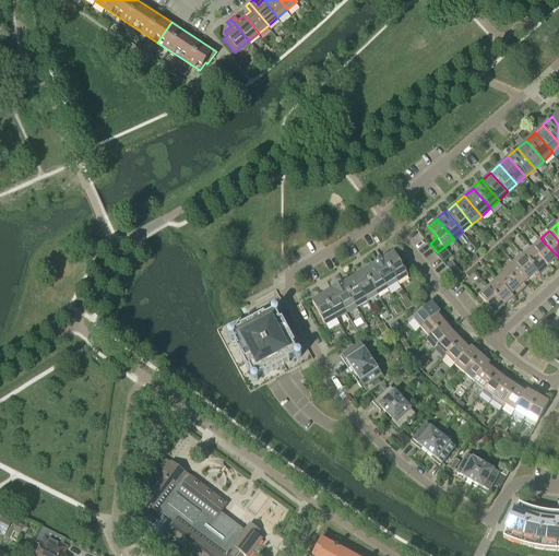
[(557,256),(540,238),(532,246),(548,264),(557,256)]
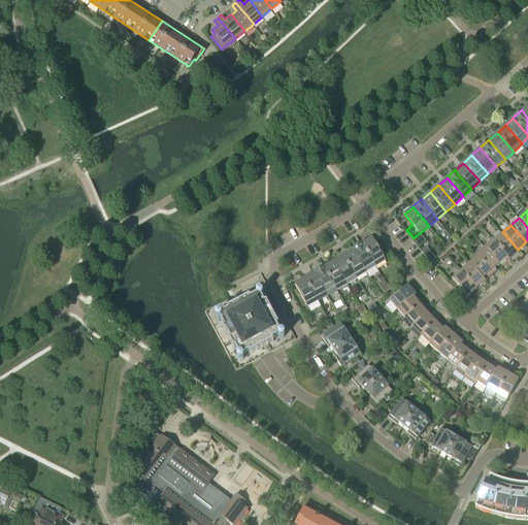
[(502,232),(494,239),(507,255),(510,252),(513,254),(518,250),(502,232)]
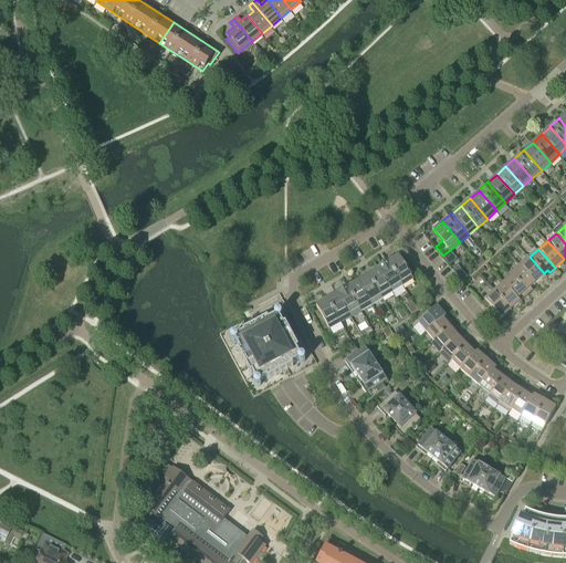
[(399,254),(389,261),(388,261),(402,283),(413,277),(399,254)]
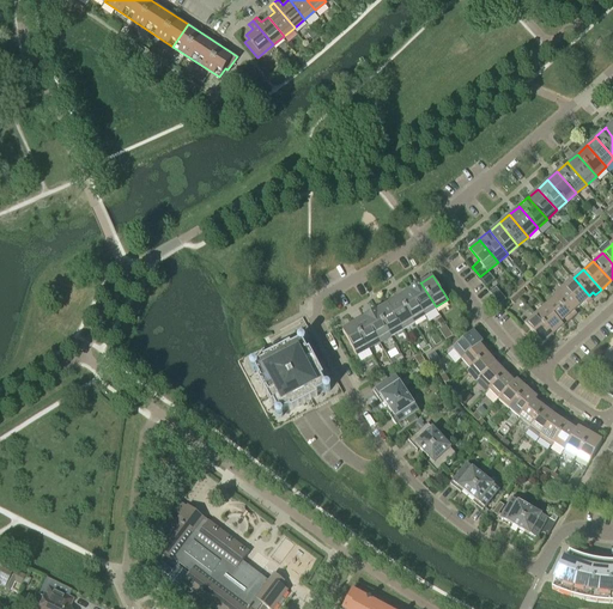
[(571,275),(562,284),(580,304),(589,296),(574,278),(571,275)]
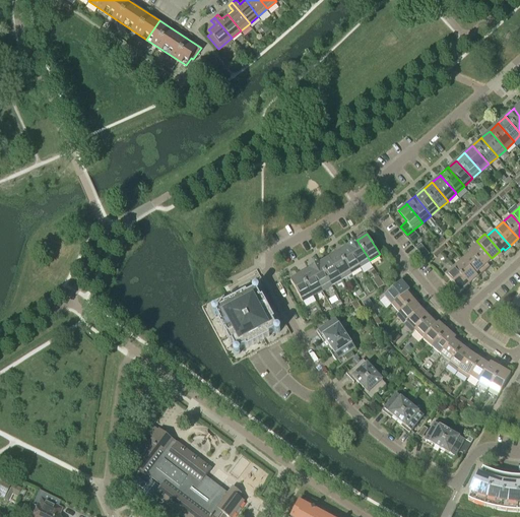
[(356,240),(358,240),(358,239),(346,246),(347,246),(361,266),(370,260),(356,240)]
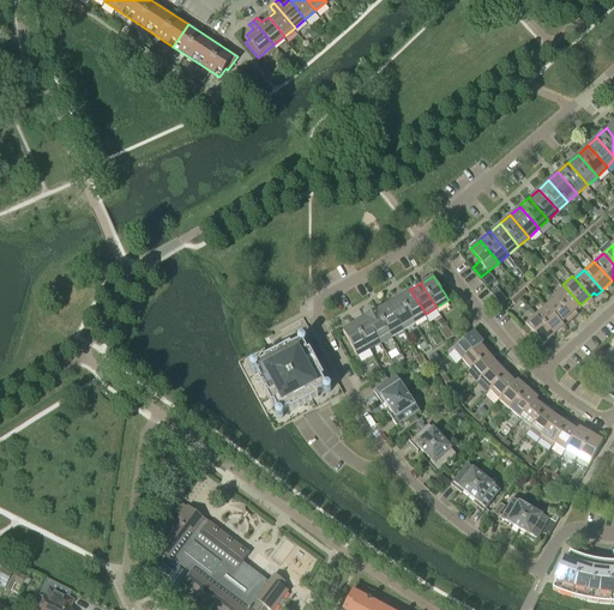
[(500,301),(507,296),(499,284),(492,289),(500,301)]
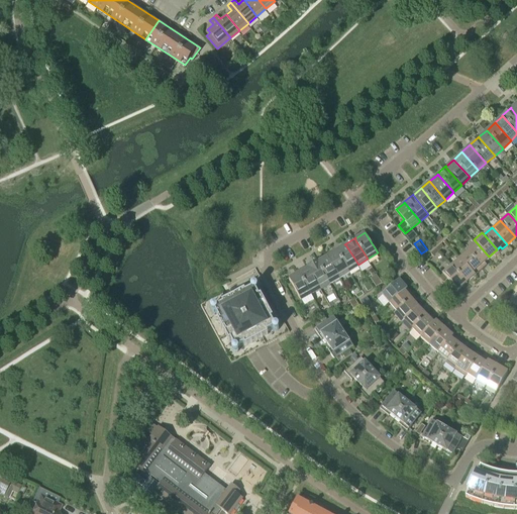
[(489,257),(474,239),(466,247),(468,249),(481,264),(489,257)]
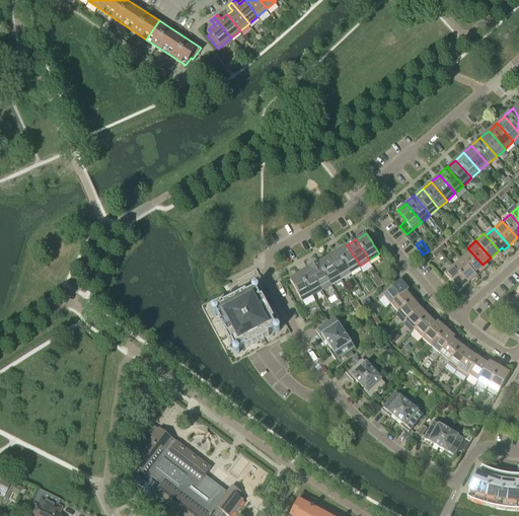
[(347,245),(338,250),(351,272),(360,266),(347,245)]
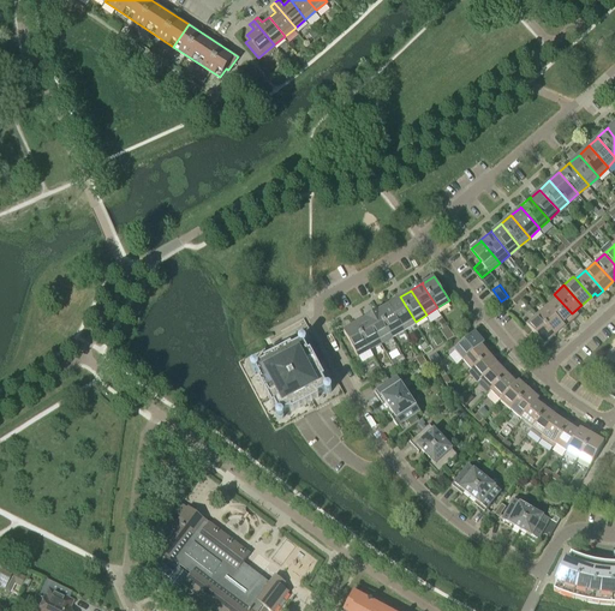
[(400,297),(389,304),(404,329),(416,322),(400,297)]
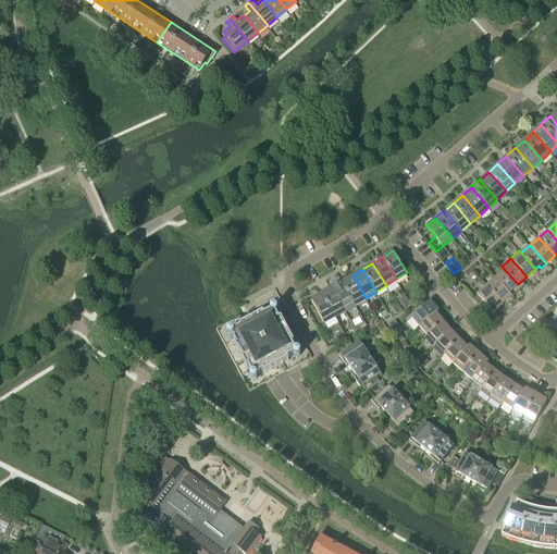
[(504,269),(495,277),(511,295),(516,291),(514,287),(518,284),(504,269)]
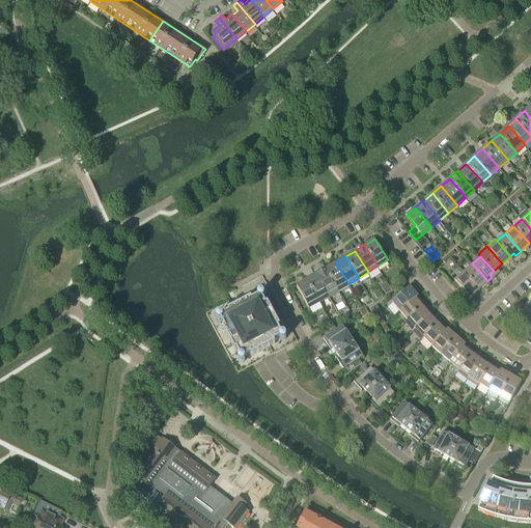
[(336,262),(327,268),(327,269),(339,289),(348,284),(336,262)]
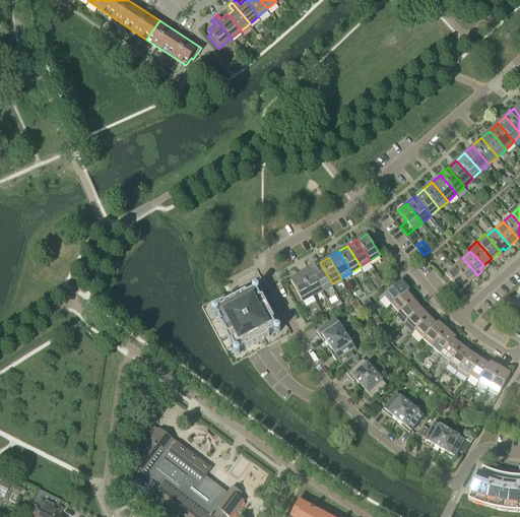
[(462,258),(454,265),(469,282),(477,275),(462,258)]
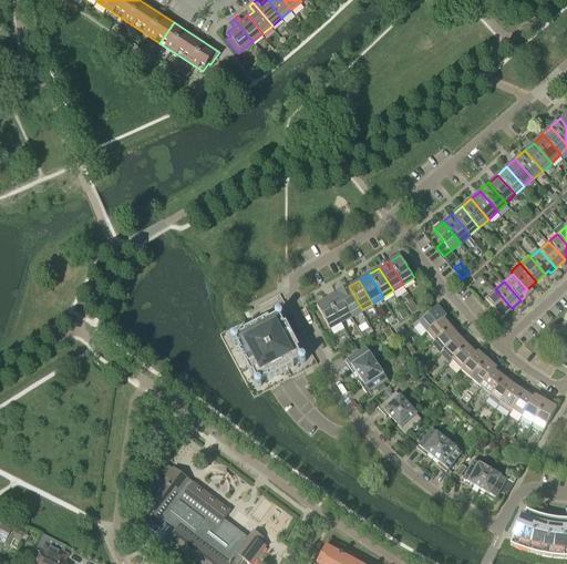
[(349,287),(349,286),(337,293),(338,293),(351,316),(362,309),(349,287)]
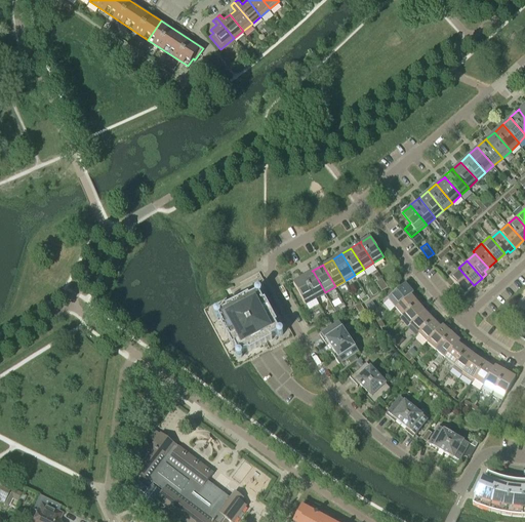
[(458,268),(449,276),(453,280),(465,292),(474,285),(458,268)]
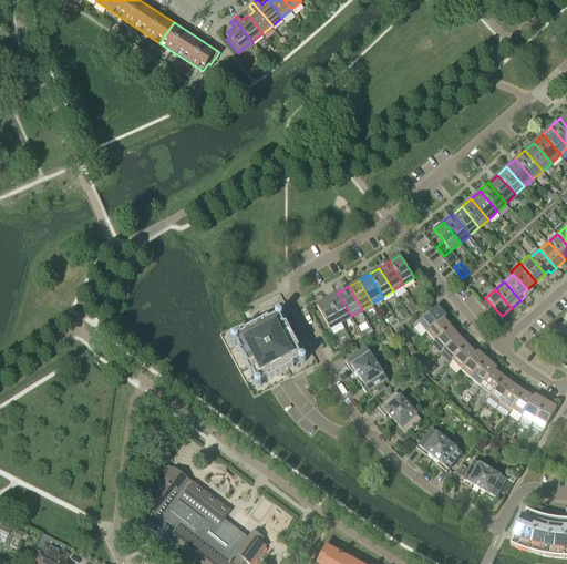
[(338,293),(328,298),(341,321),(351,316),(338,293)]
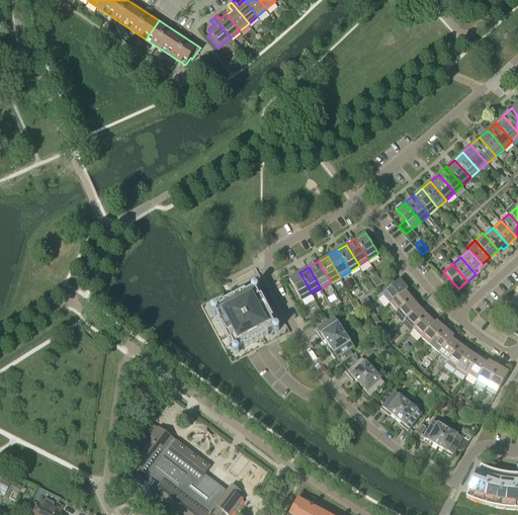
[(276,338),(289,331),(259,272),(225,290),(204,302),(201,304),(232,361),(243,355),(246,353),(261,346),(276,338)]
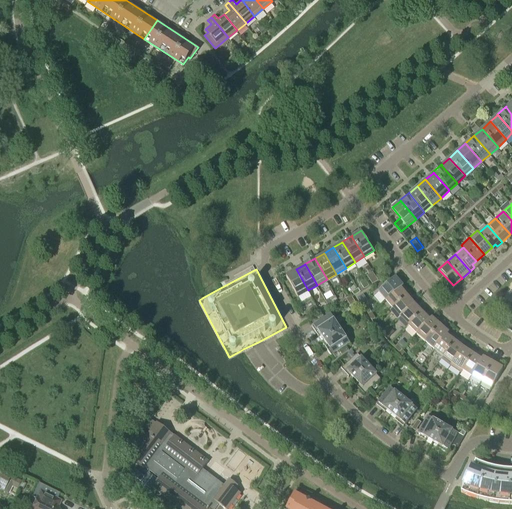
[(308,290),(296,269),(286,275),(298,296),(299,296),(301,301),(311,295),(308,290)]
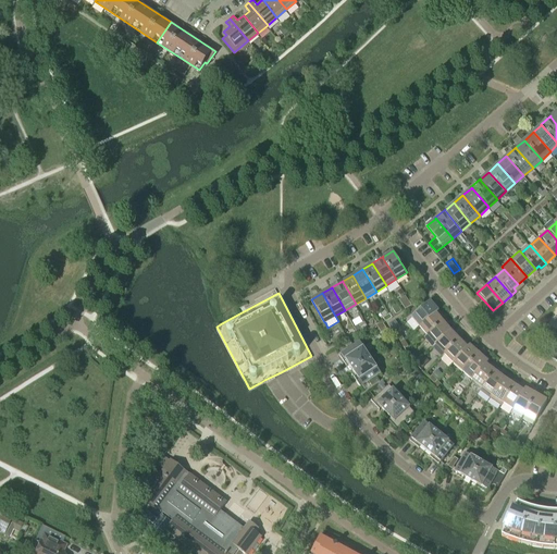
[(430,299),(418,309),(415,305),(408,310),(420,324),(438,309),(430,299)]
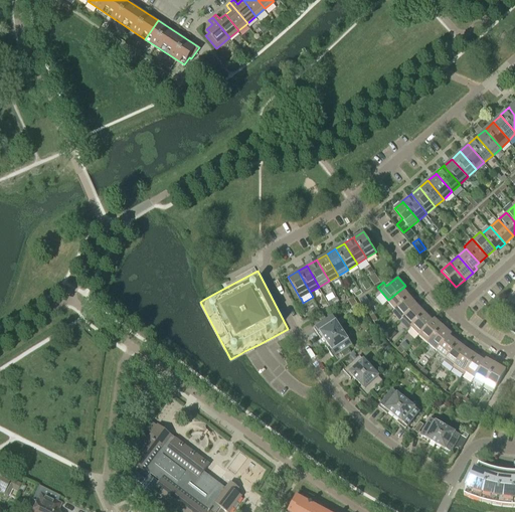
[(388,300),(394,308),(395,308),(409,296),(406,292),(408,290),(405,286),(388,300)]
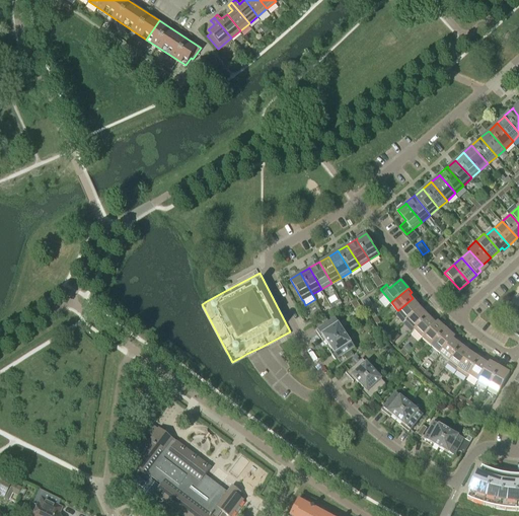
[(398,310),(397,310),(395,312),(403,321),(420,306),(413,298),(398,310)]
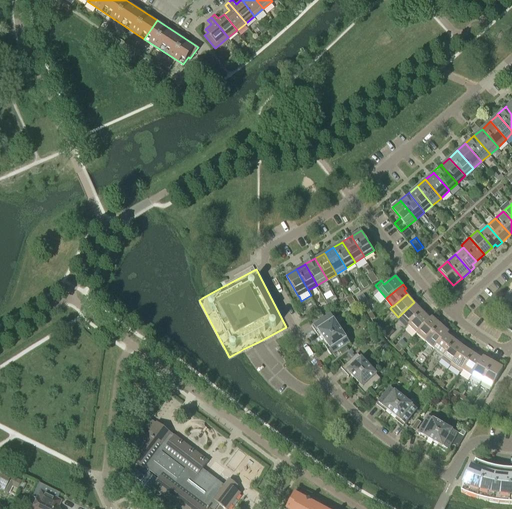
[(422,310),(414,302),(398,317),(407,326),(409,324),(408,323),(422,310)]
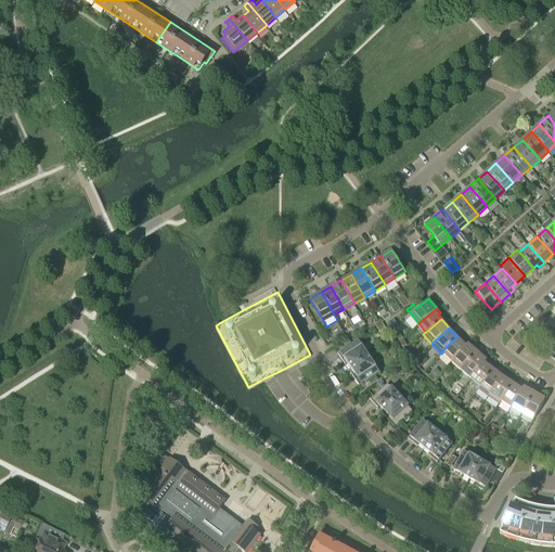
[(461,339),(457,336),(442,350),(443,351),(452,360),(468,343),(463,337),(461,339)]
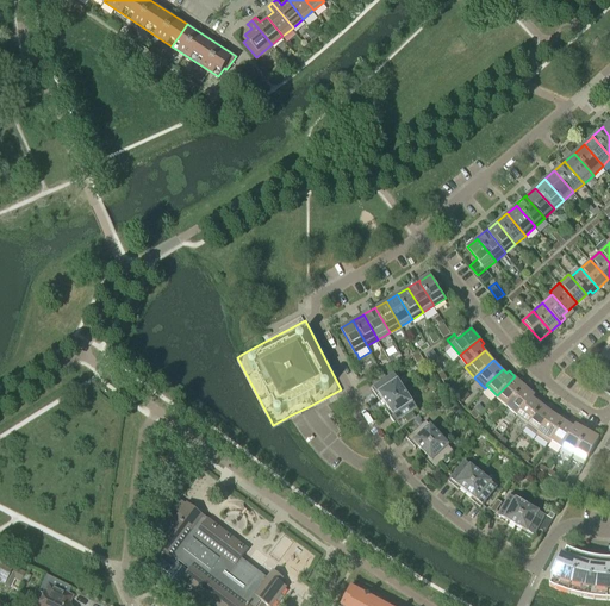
[(386,403),(405,389),(393,373),(372,387),(375,393),(379,392),(386,403)]
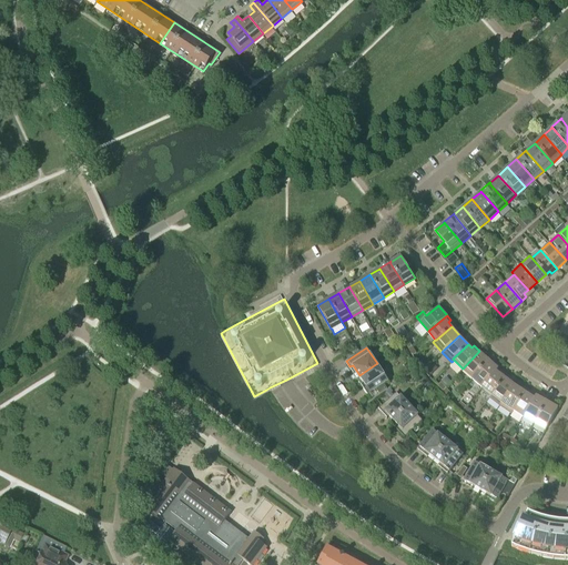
[(479,351),(463,369),(472,376),(488,359),(479,351)]
